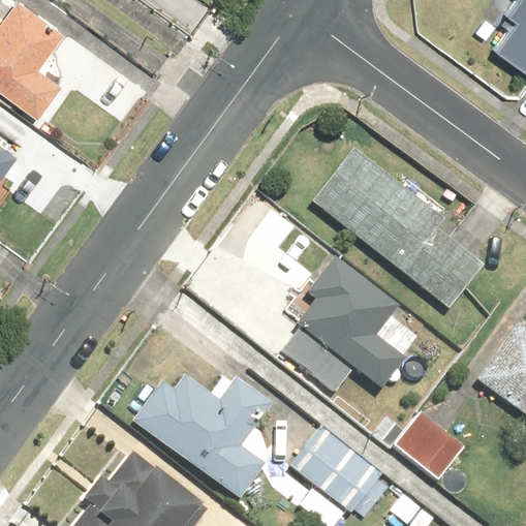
[(17,0),(0,22),(0,89),(38,118),(62,85),(39,68),(66,33),(22,0),(17,0)]
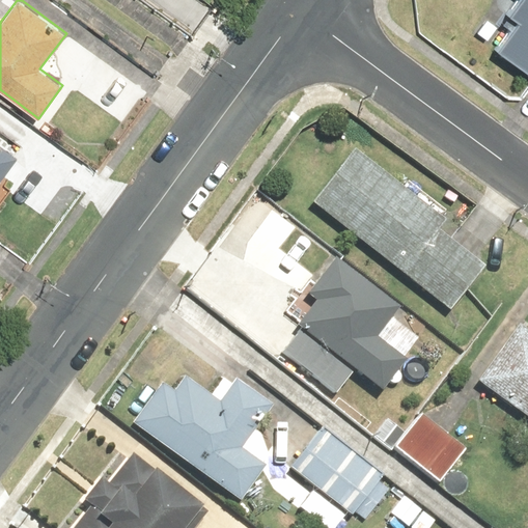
[(515,16),(489,49),(527,79),(527,0),(511,0),(505,8),(515,16)]
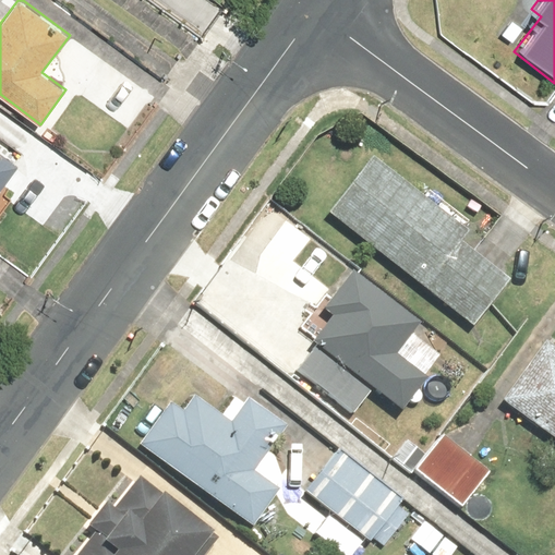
[(0,190),(20,163),(0,148),(0,190)]
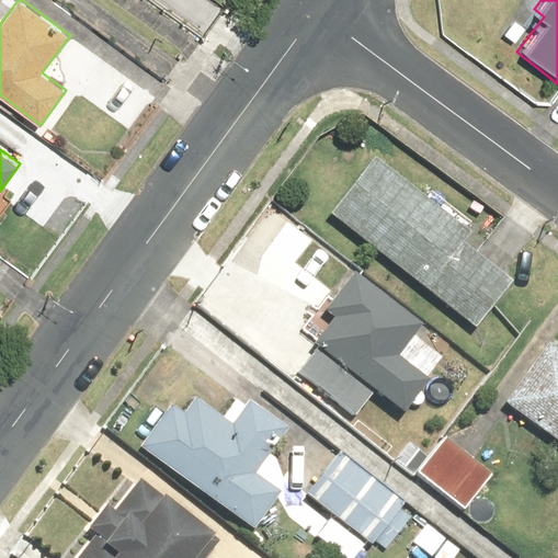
[(470,228),(378,156),(332,214),(473,325),(509,277),(462,240),(470,228)]
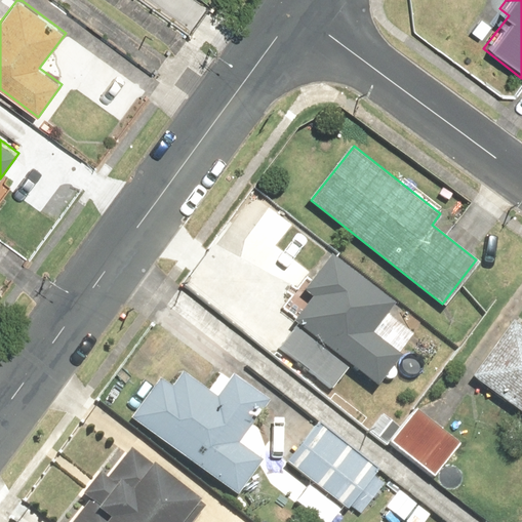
[(350,364),(377,387),(402,356),(372,331),(397,302),(331,249),(300,288),(311,297),(293,320),(298,324),(282,346),(332,386),(350,364)]
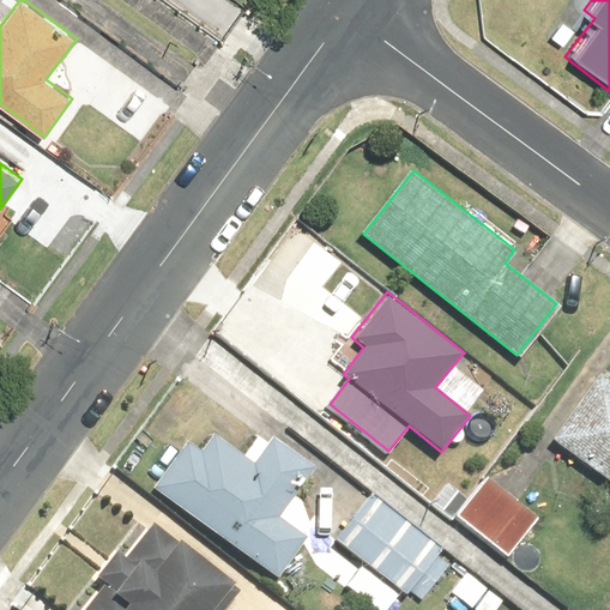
[(609,364),(554,439),(609,481),(609,364)]
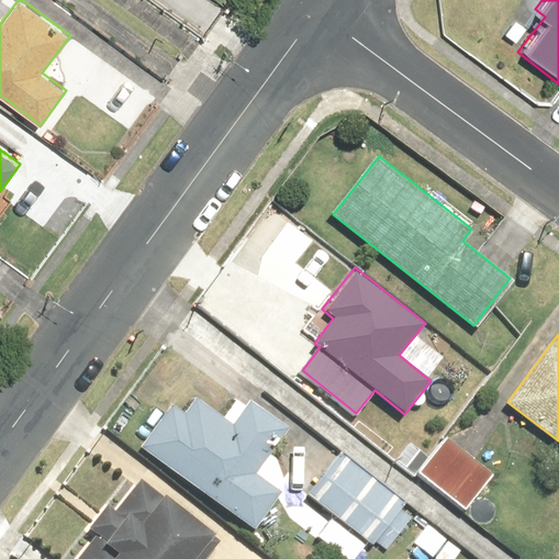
[(469,399),(451,384),(429,411),(447,425),(469,399)]
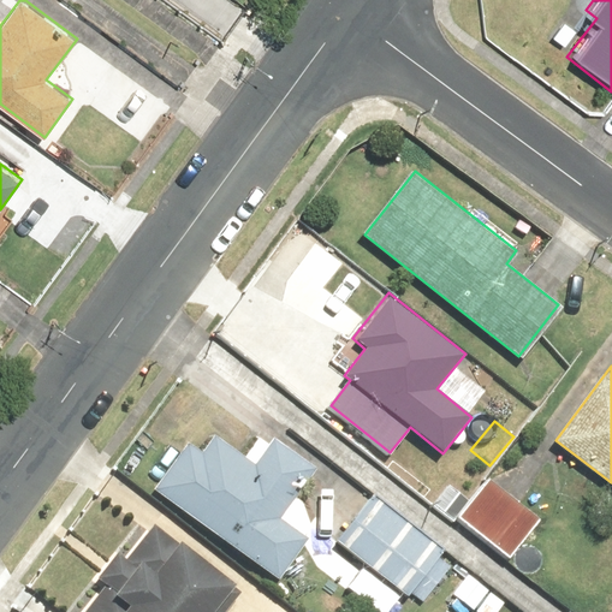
[(205,451),(190,440),(154,489),(280,581),(312,539),(283,518),(319,469),(265,429),(248,453),(218,432),(205,451)]
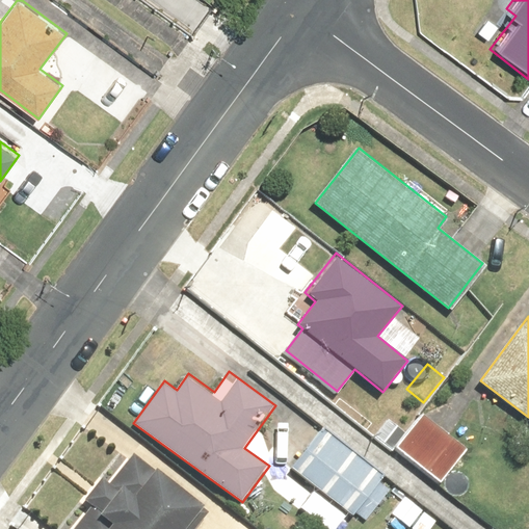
[(425,411),(395,445),(440,483),(469,448),(425,411)]
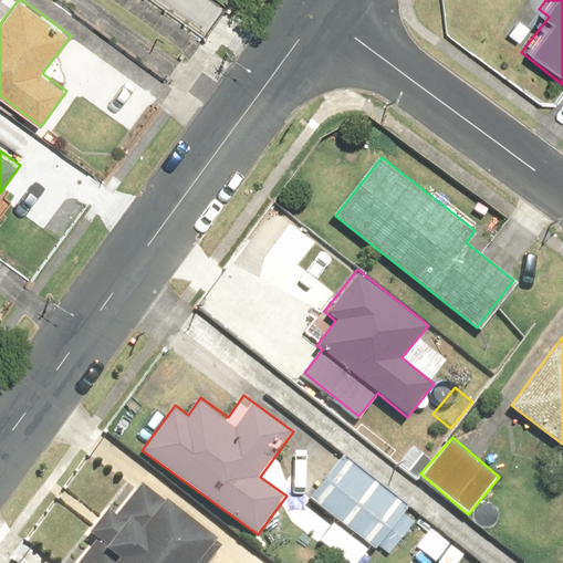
[(406,512),(412,506),(345,452),(311,496),(376,549),(379,544),(391,553),(417,521),(406,512)]
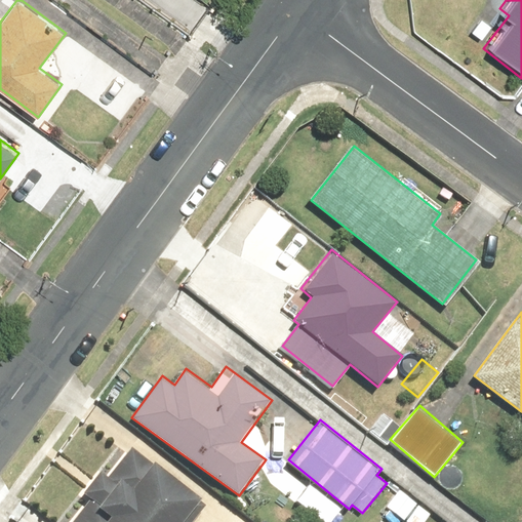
[(91,497),(72,521),(190,521),(189,521),(201,505),(130,448),(108,478),(99,472),(84,491),(91,497)]
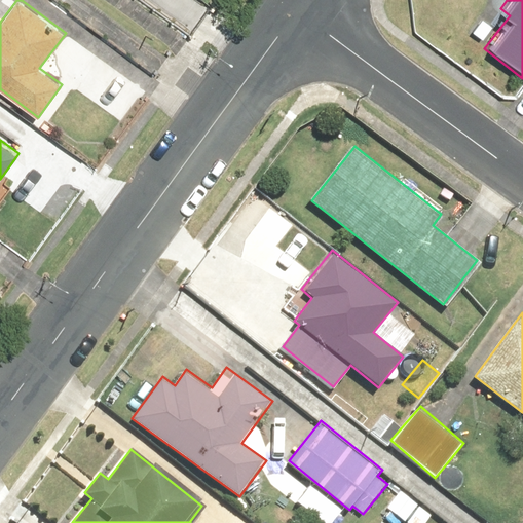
[(420,503),(401,488),(387,505),(407,520),(420,503)]
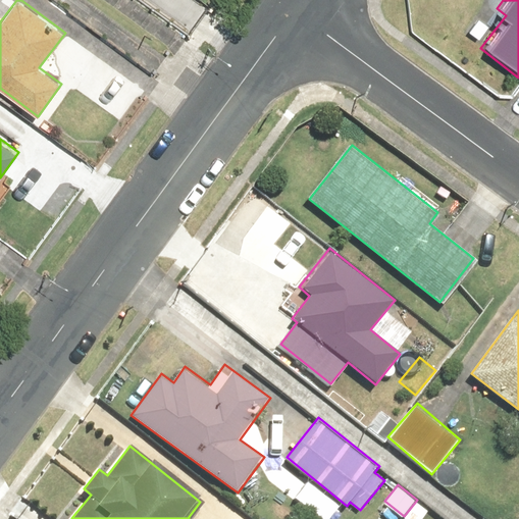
All buildings are outlined.
